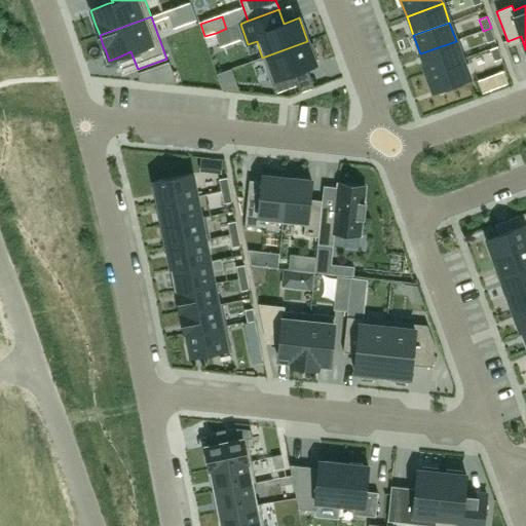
[(483,31),(487,42),(495,39),(491,28),(483,31)]
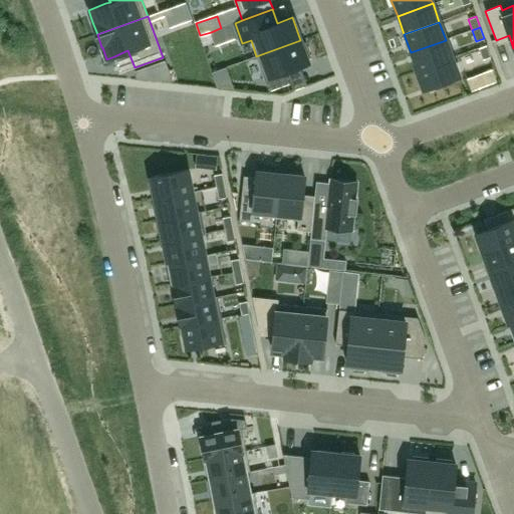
[(216,44),(225,41),(220,28),(211,32),(216,44)]
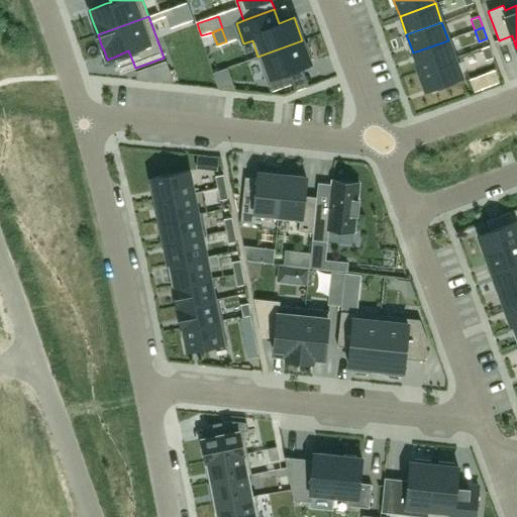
[(302,40),(257,57),(271,92),(293,84),(288,72),(311,64),(309,59),(312,58),(307,43),(304,44),(302,40)]
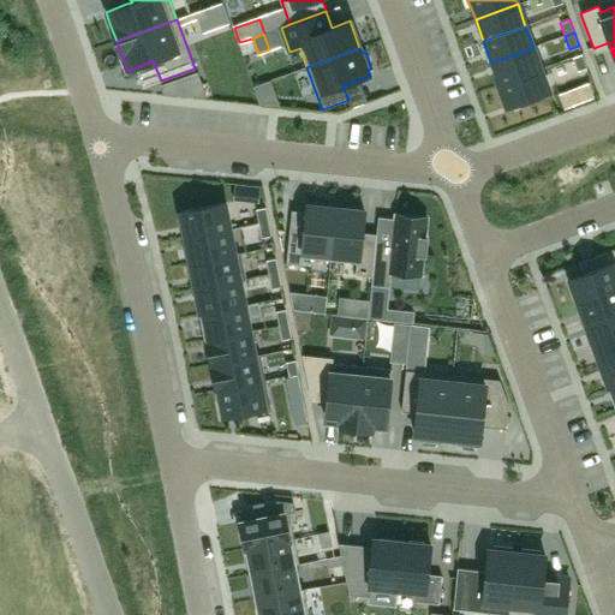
[(491,63),(499,84),(541,70),(533,48),(491,63)]
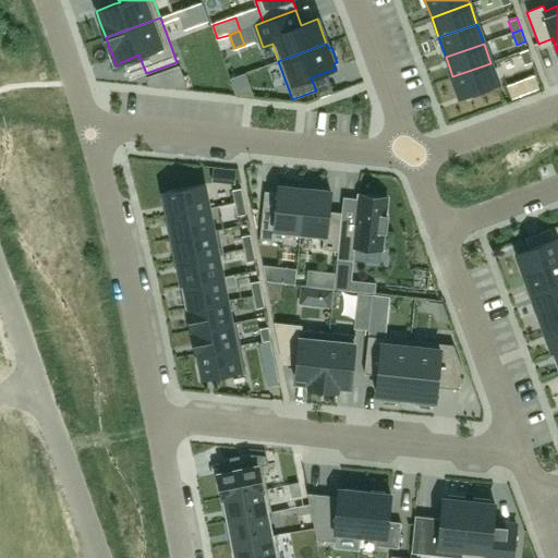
[(528,49),(520,52),(524,64),(532,62),(528,49)]
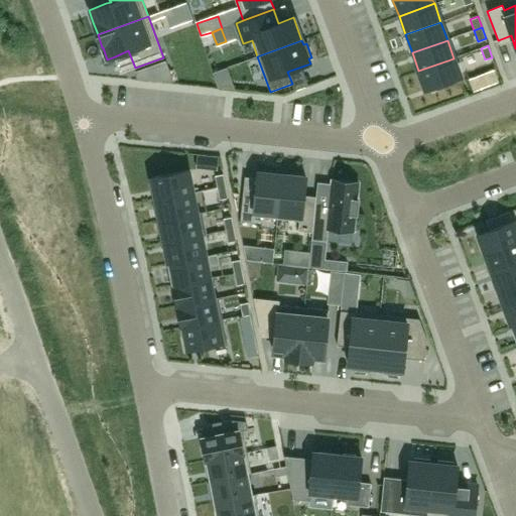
[(418,71),(425,90),(461,78),(454,58),(418,71)]
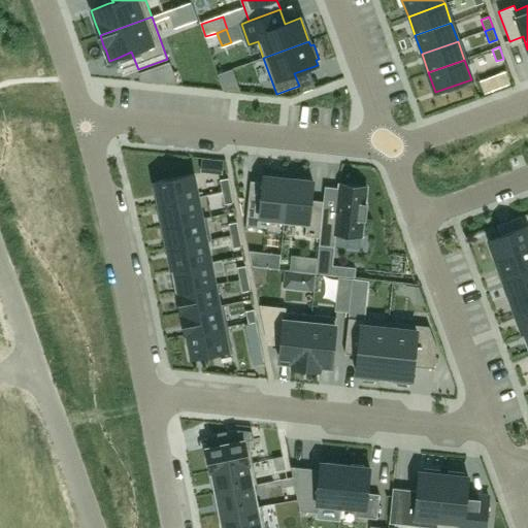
[(170,64),(157,69),(162,84),(178,86),(170,64)]
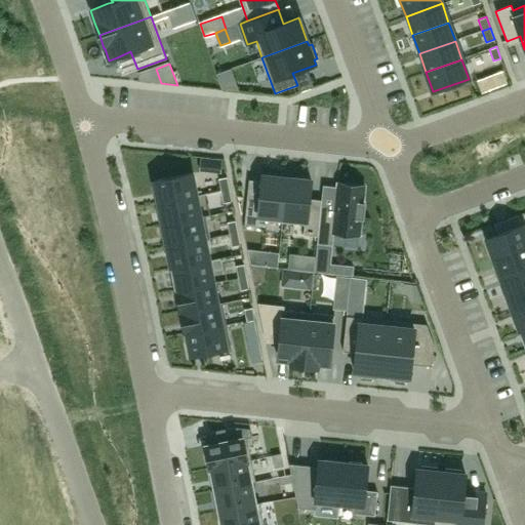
[(231,69),(216,74),(221,89),(239,90),(231,69)]
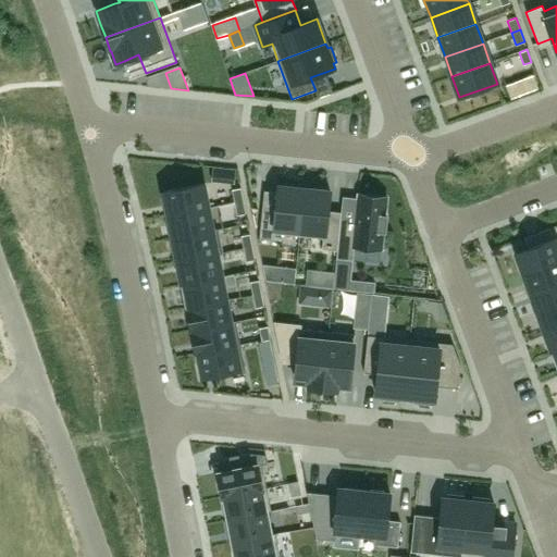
[(534,75),(523,79),(528,93),(539,88),(534,75)]
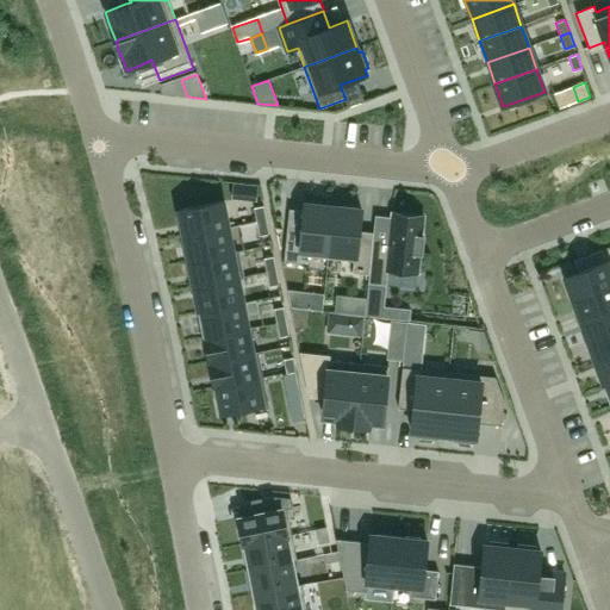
[(256,200),(257,187),(248,186),(247,199),(256,200)]
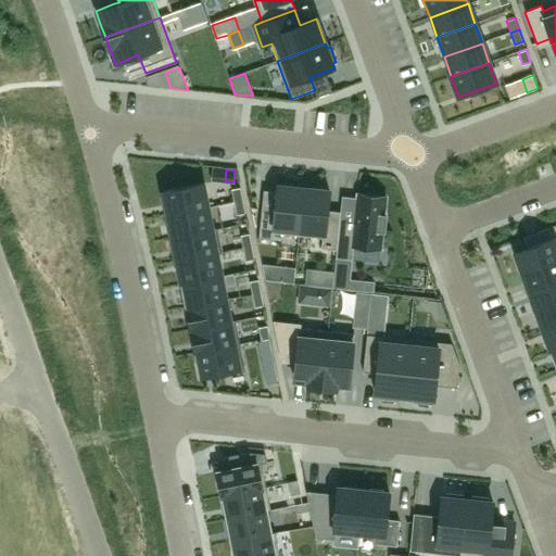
[(203,185),(164,192),(168,216),(209,209),(203,185)]
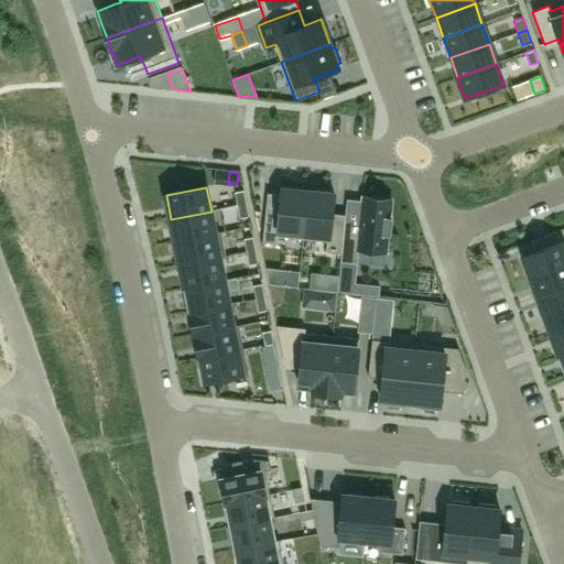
[(279,243),(279,237),(303,239),(308,192),(282,188),(279,214),(266,212),(263,242),(279,243)]
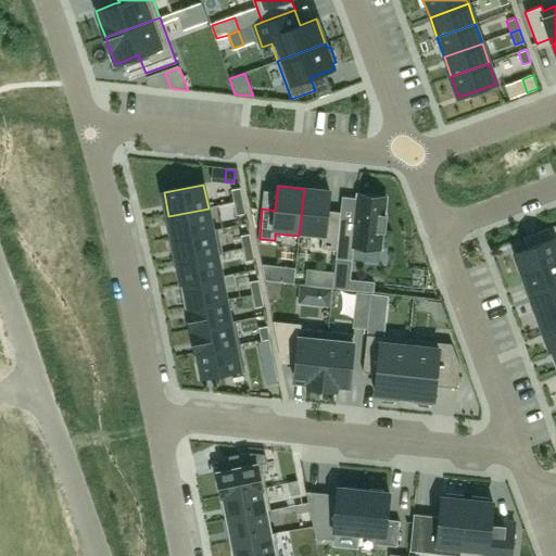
[(241,189),(232,190),(235,203),(243,202),(241,189)]
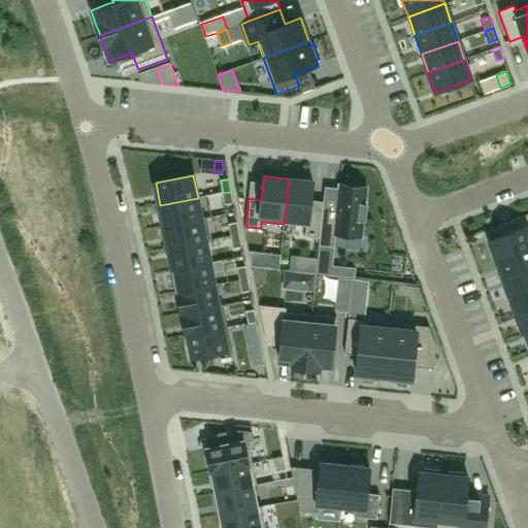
[(284,224),(306,226),(305,236),(320,237),(323,209),(310,207),(314,182),(289,179),(284,224)]
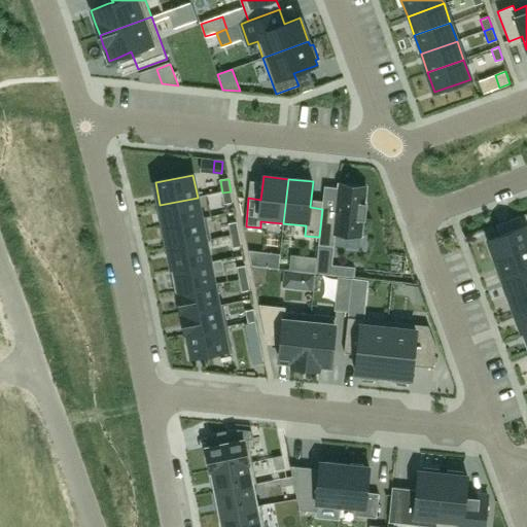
[(366,186),(339,184),(337,210),(322,209),(319,237),(318,245),(335,247),(336,235),(361,237),(362,220),(364,220),(366,205),(364,205),(366,186)]
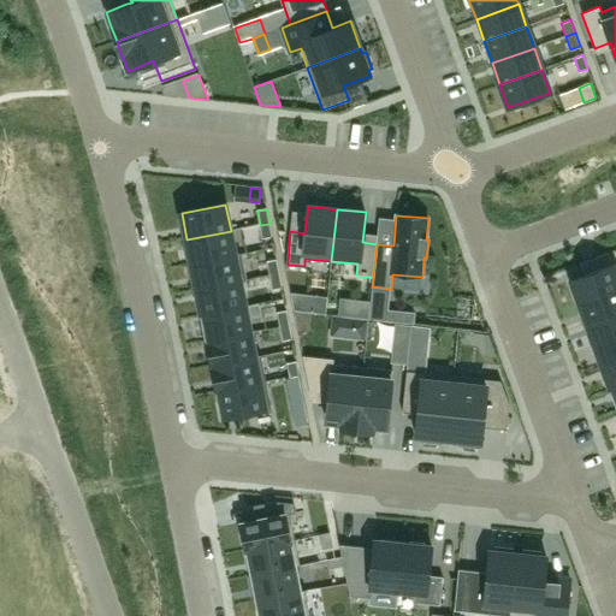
[(262,240),(272,237),(270,224),(260,225),(262,240)]
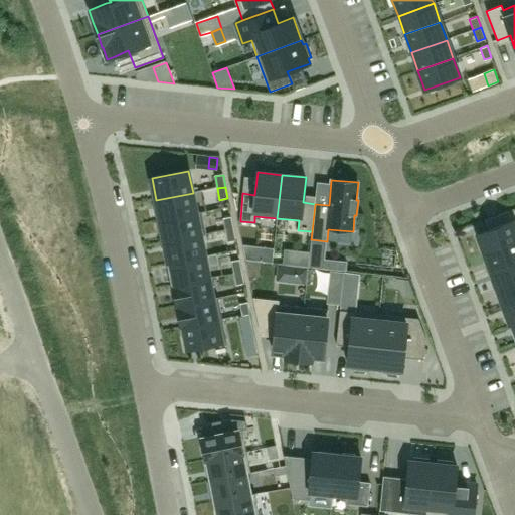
[(156,200),(160,221),(197,214),(193,193),(156,200)]
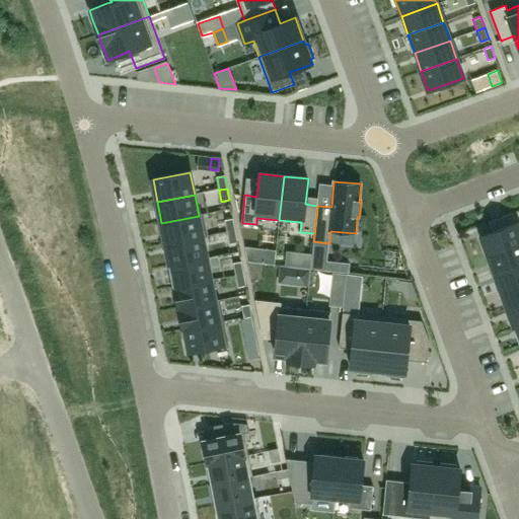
[(161,223),(165,245),(203,237),(199,216),(161,223)]
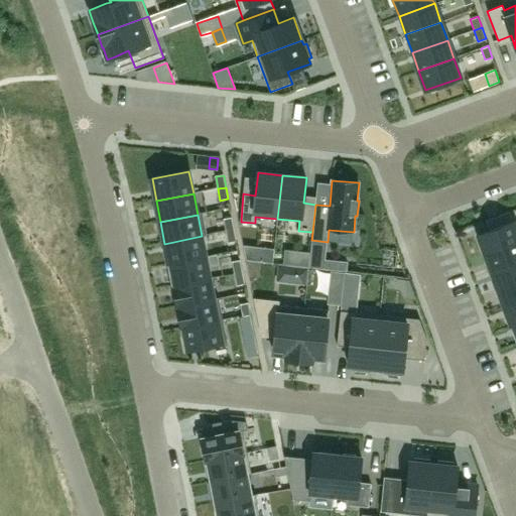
[(232,218),(224,220),(226,232),(234,230),(232,218)]
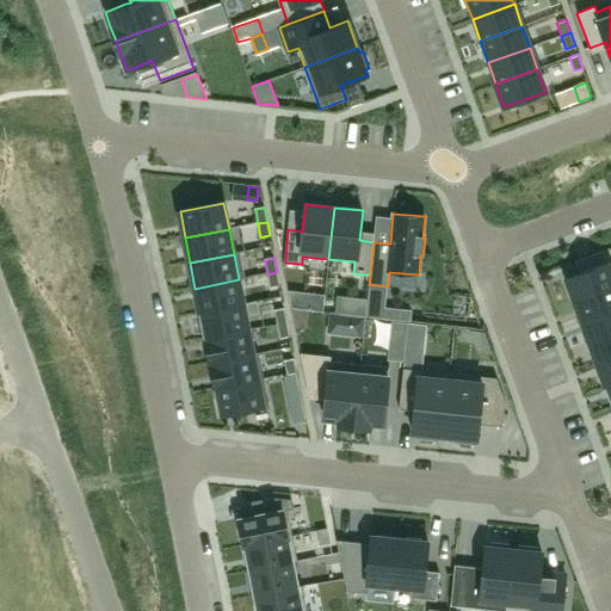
[(566,278),(574,301),(610,287),(610,271),(608,263),(566,278)]
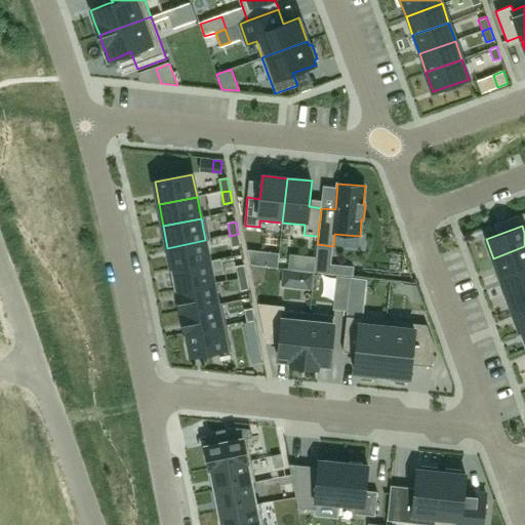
[(230,236),(233,247),(240,246),(238,234),(230,236)]
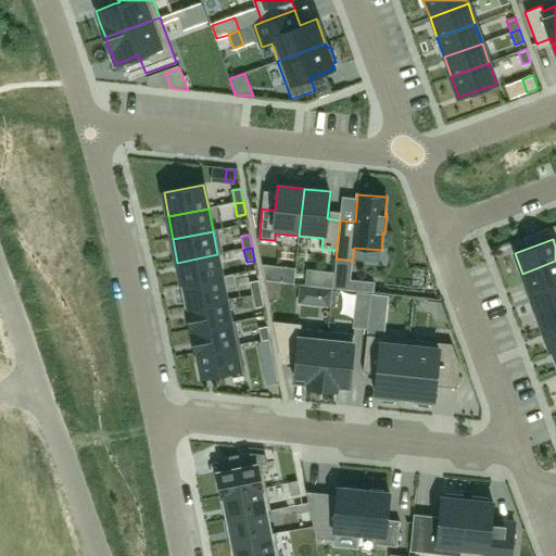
[(177,263),(182,286),(222,278),(217,254),(177,263)]
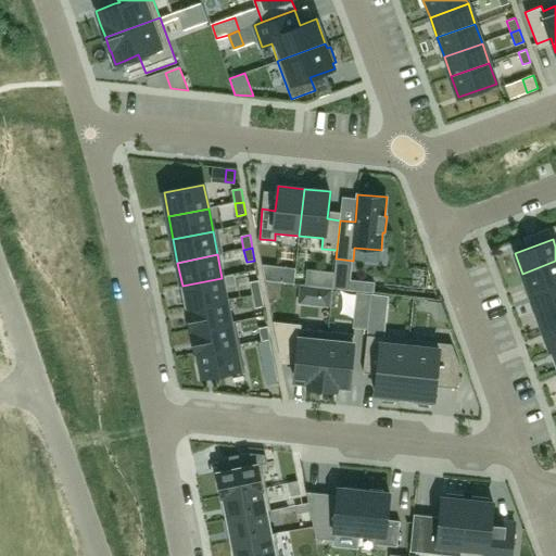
[(555,261),(522,274),(530,293),(555,283),(555,261)]
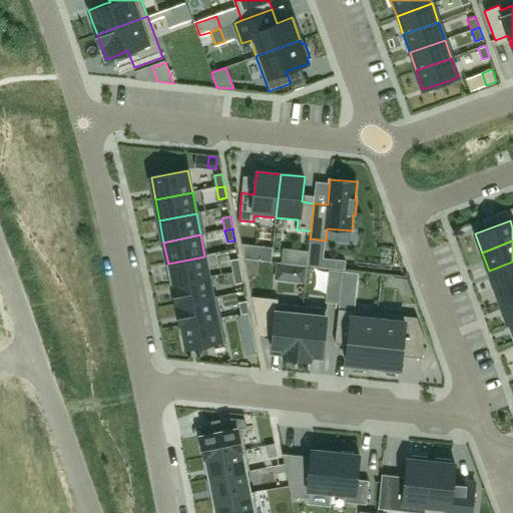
[(285,249),(283,263),(307,265),(308,252),(285,249)]
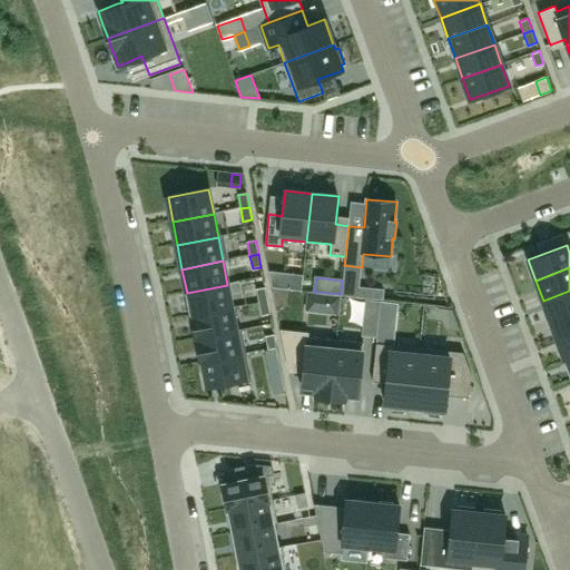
[(187,293),(192,316),(232,308),(227,285),(187,293)]
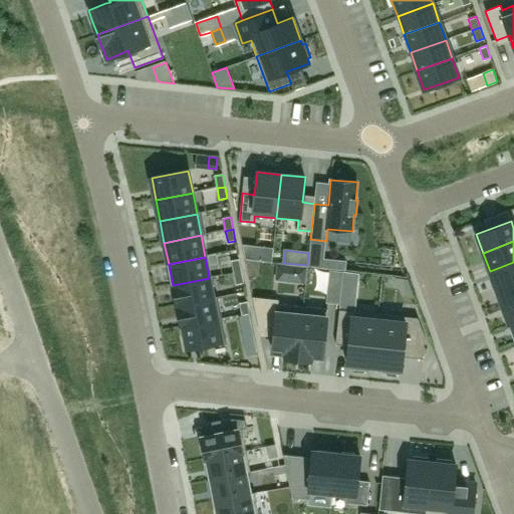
[(231,261),(234,273),(241,272),(239,260),(231,261)]
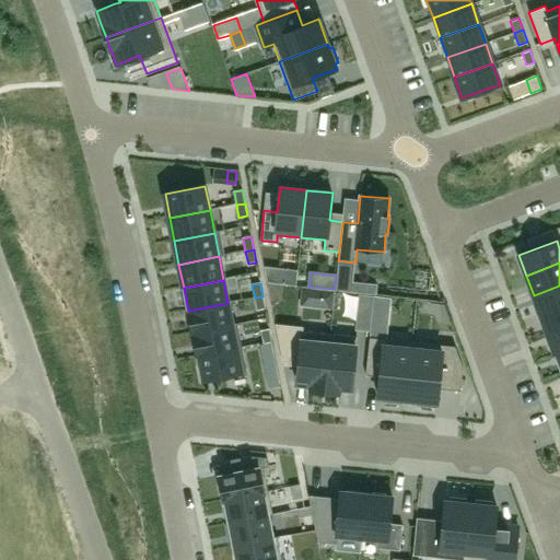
[(559,286),(534,295),(540,315),(559,307),(559,286)]
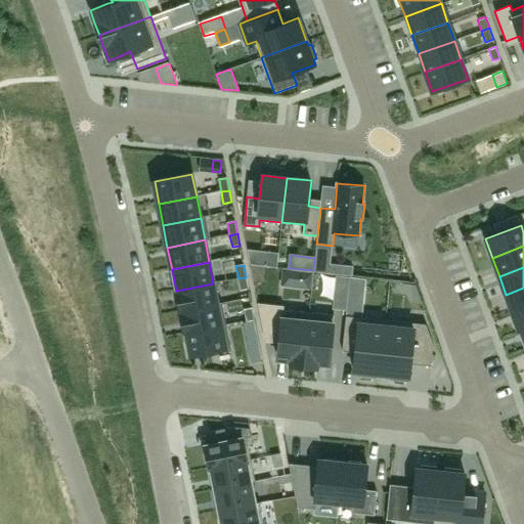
[(337,275),(334,309),(346,310),(350,276),(337,275)]
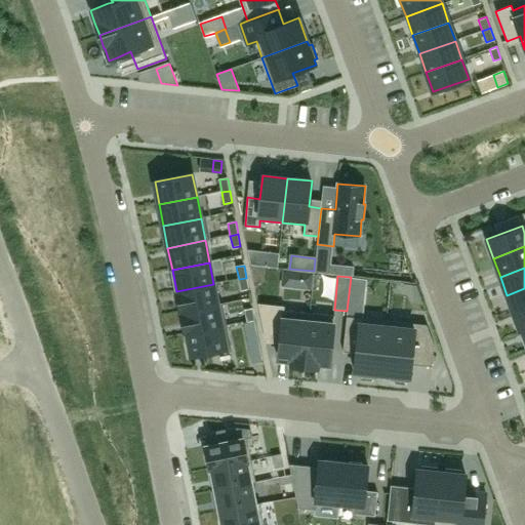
[(351,277),(350,285),(363,287),(364,279),(351,277)]
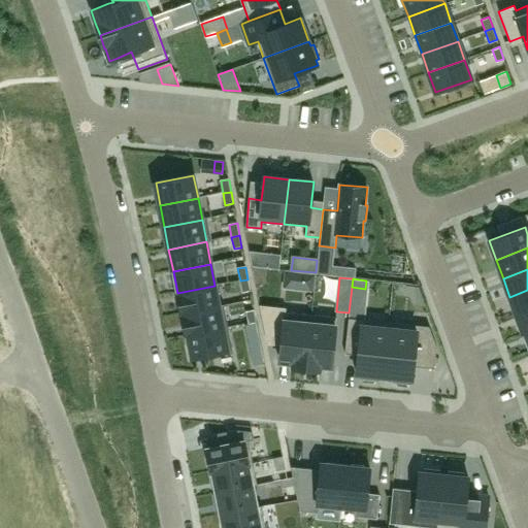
[(240,281),(242,293),(251,291),(248,279),(240,281)]
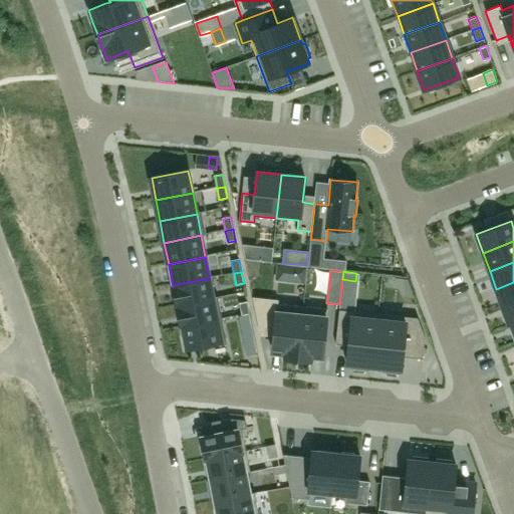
[(209,278),(173,285),(177,306),(213,299),(209,278)]
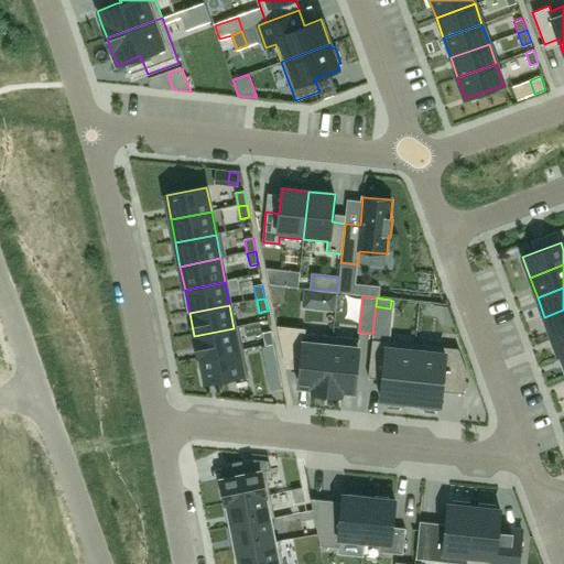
[(563,310),(544,317),(552,337),(563,332),(563,310)]
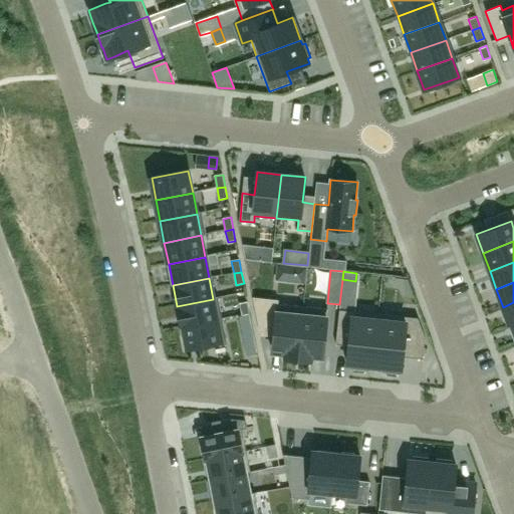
[(278,299),(252,297),(259,325),(275,326),(272,347),(276,352),(284,353),(284,357),(298,358),(303,306),(278,303),(278,299)]
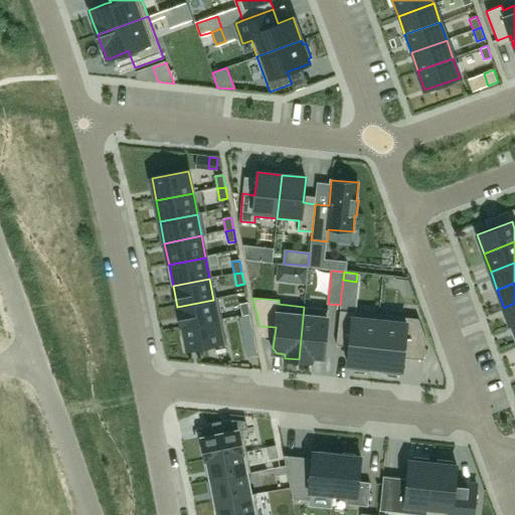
[(177,307),(181,328),(217,321),(213,300),(177,307)]
